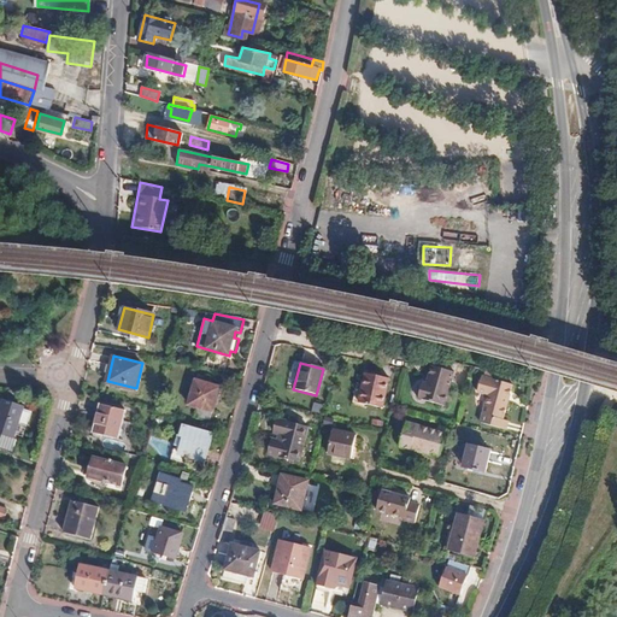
[(444,405),(453,371),(430,364),(425,383),(422,382),(417,398),(444,405)]
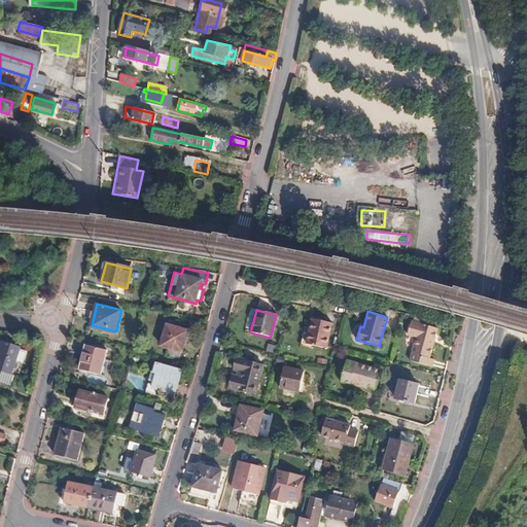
[(325,349),(330,323),(310,319),(305,344),(325,349)]
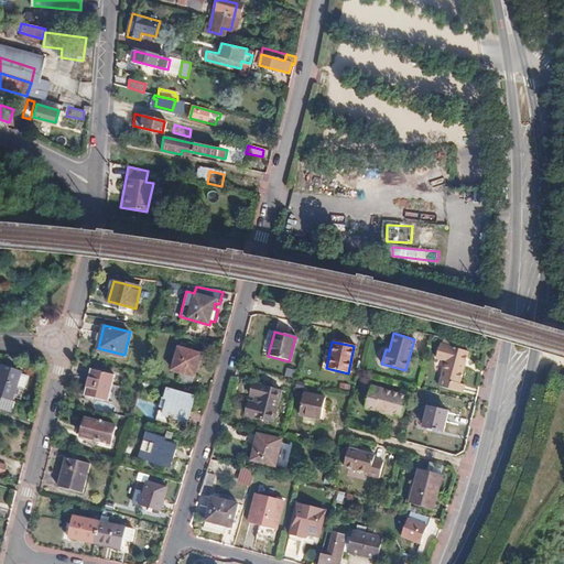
[(459,381),(468,349),(440,342),(435,357),(445,359),(438,384),(462,391),(464,382),(459,381)]
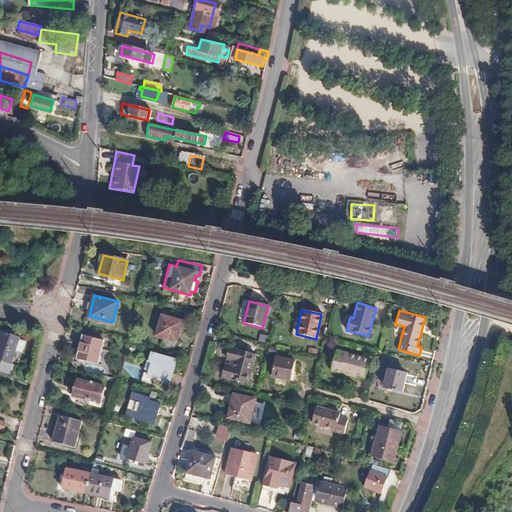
[(177,341),(182,323),(161,316),(155,336),(177,341)]
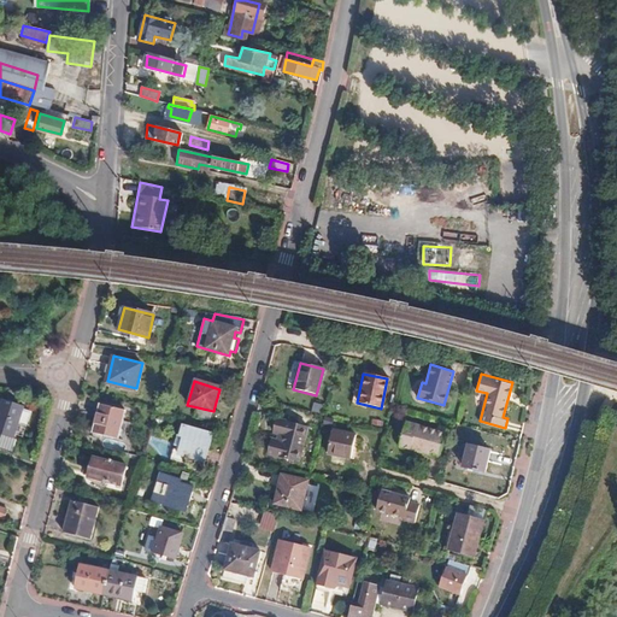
[(0,410),(0,433),(15,438),(23,407),(3,403),(0,410)]
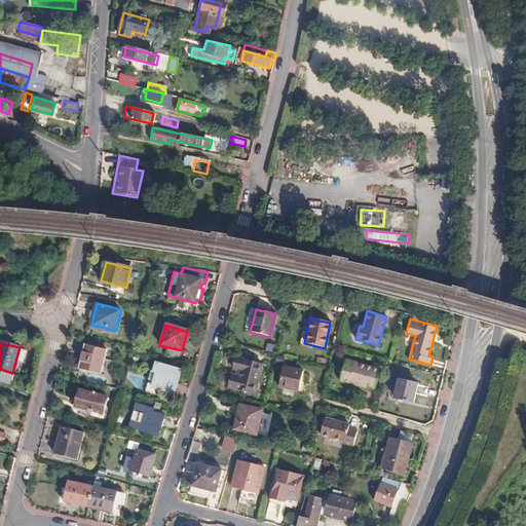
[(101,375),(107,350),(85,345),(79,369),(101,375)]
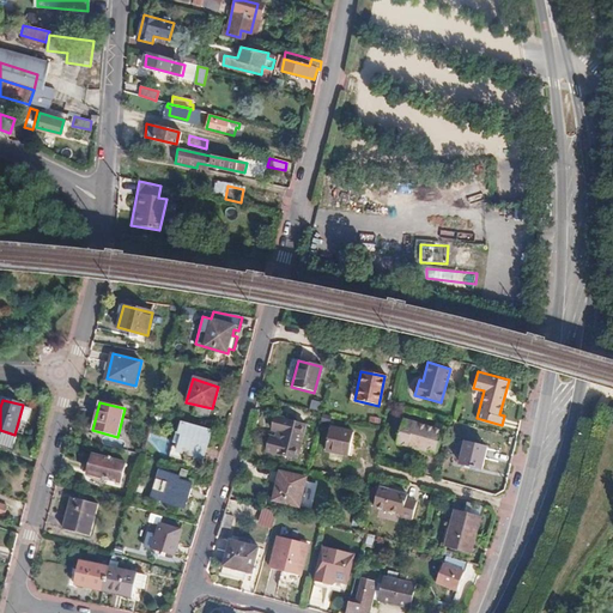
[(296,459),(304,424),(284,418),(278,438),(277,438),(273,453),(296,459)]
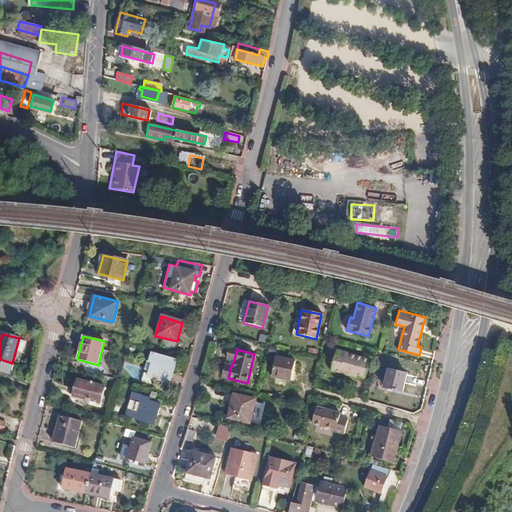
[(364,377),(370,356),(363,354),(362,357),(335,350),(329,370),(356,378),(356,375),(364,377)]
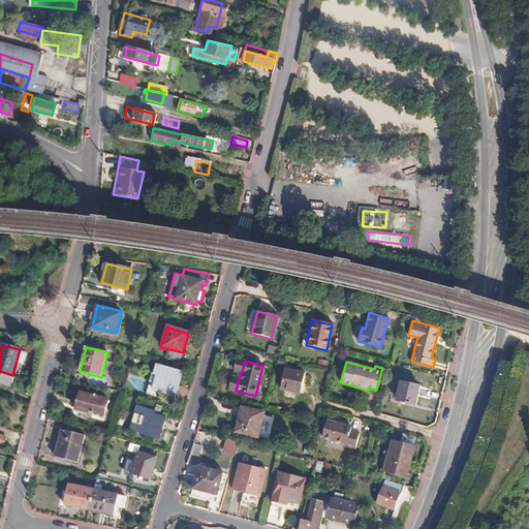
[(175,397),(181,372),(156,366),(154,374),(158,375),(152,396),(167,401),(169,395),(175,397)]
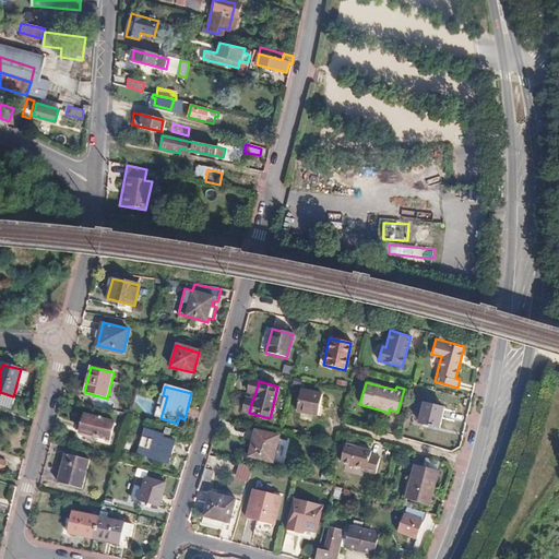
[(318,416),(323,395),(301,390),(296,409),(318,416)]
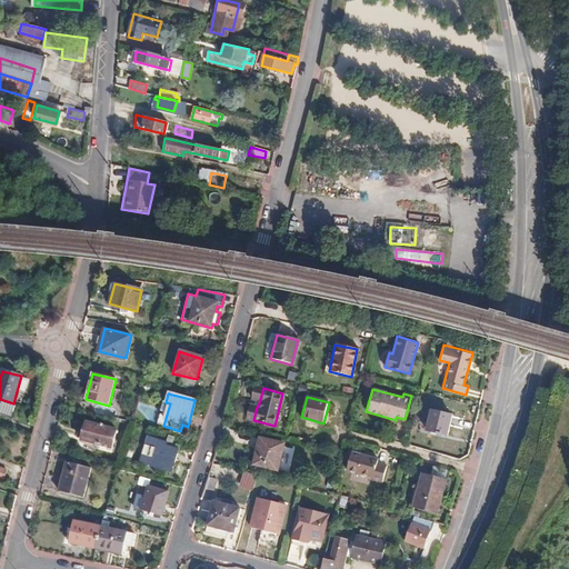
[(447,436),(451,415),(430,409),(425,430),(447,436)]
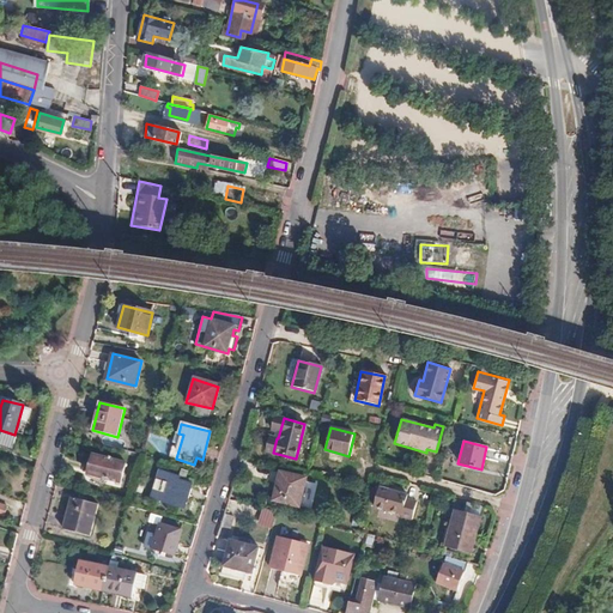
[(120,484),(126,465),(92,455),(86,474),(120,484)]
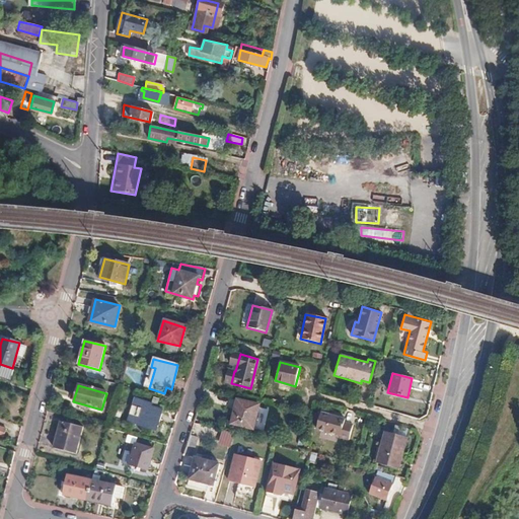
[(238,426),(245,403),(224,397),(218,420),(238,426)]
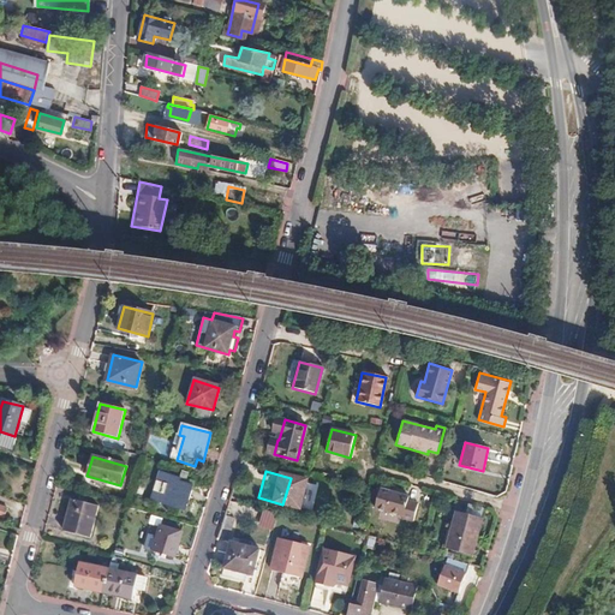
[(185,509),(193,485),(179,482),(180,478),(160,472),(151,500),(185,509)]
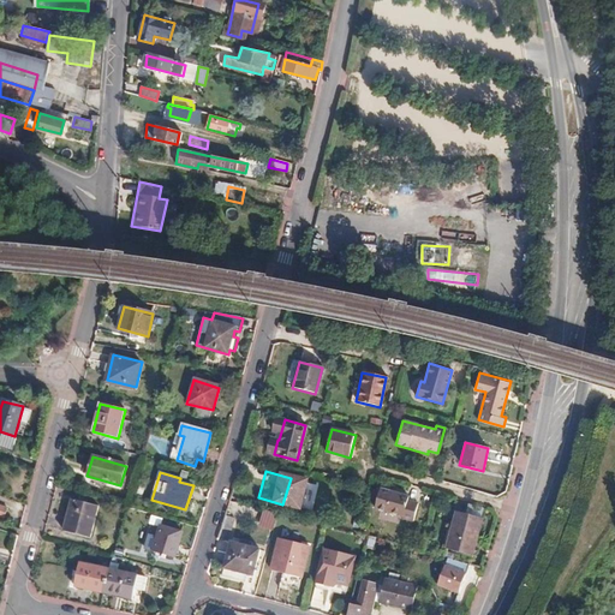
[(411,521),(416,503),(405,501),(406,496),(378,489),(372,507),(401,514),(400,518),(411,521)]
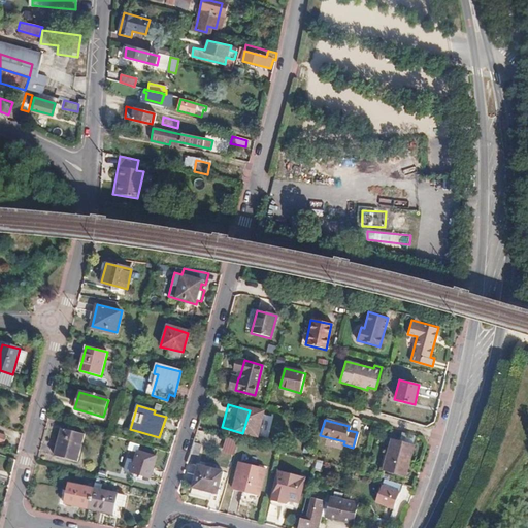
[(77,461),(85,434),(62,429),(55,456),(77,461)]
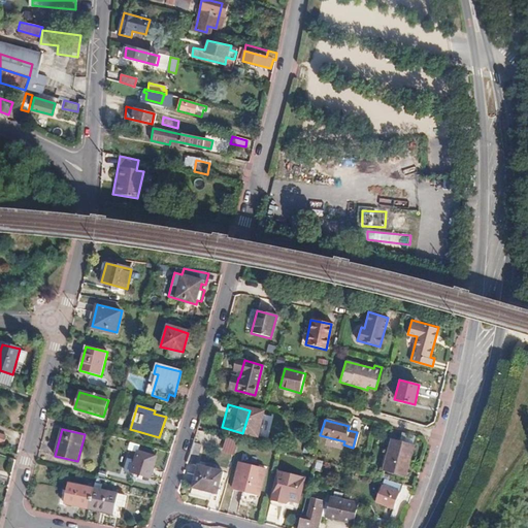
[(204,431),(197,429),(195,436),(203,439),(204,431)]
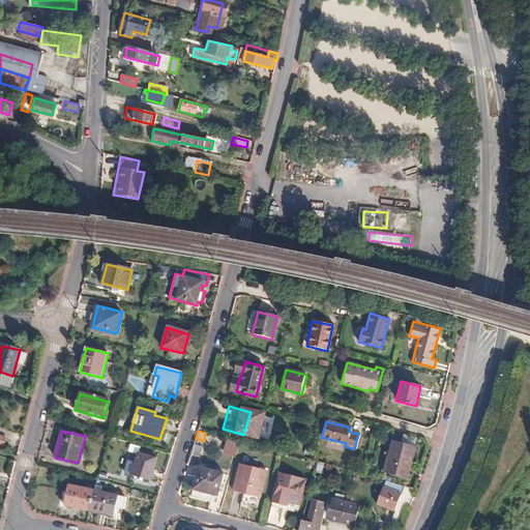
[(236,457),(239,442),(227,439),(224,454),(236,457)]
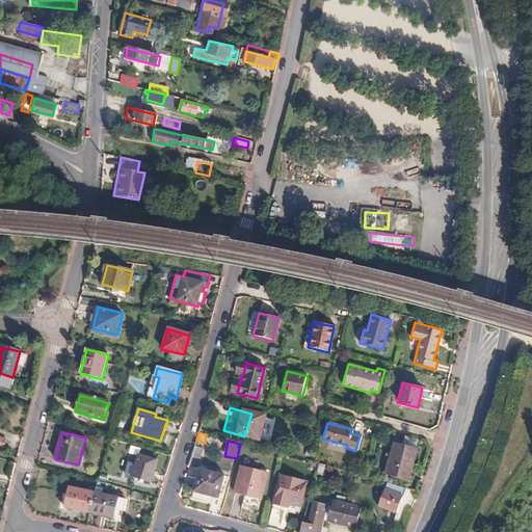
[(407,481),(416,448),(393,443),(384,476),(407,481)]
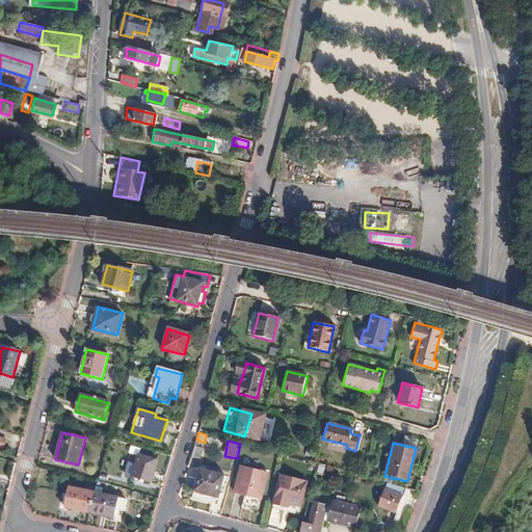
[(152,480),(158,458),(140,453),(134,475),(152,480)]
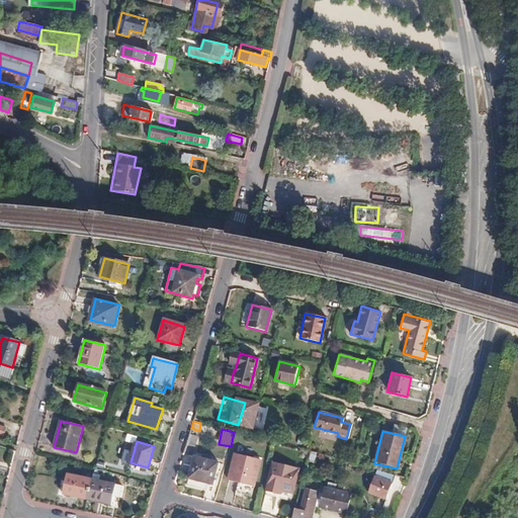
[(311,451),(309,461),(316,462),(318,452),(311,451)]
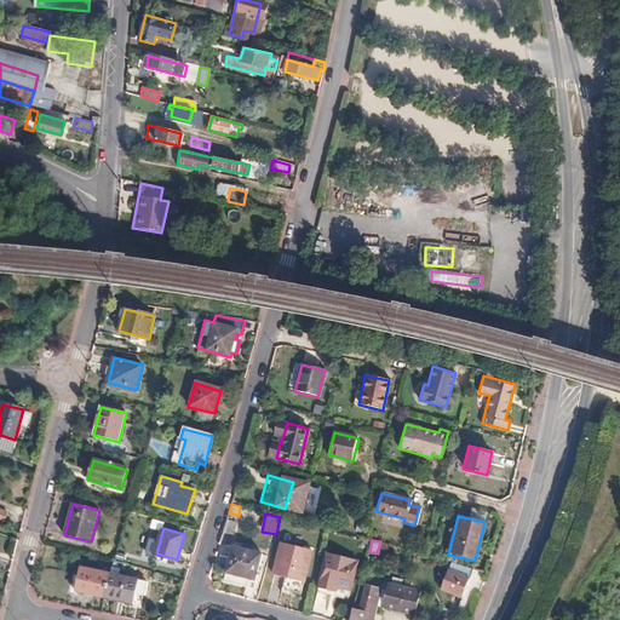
[(256,579),(263,552),(233,545),(227,570),(256,579)]
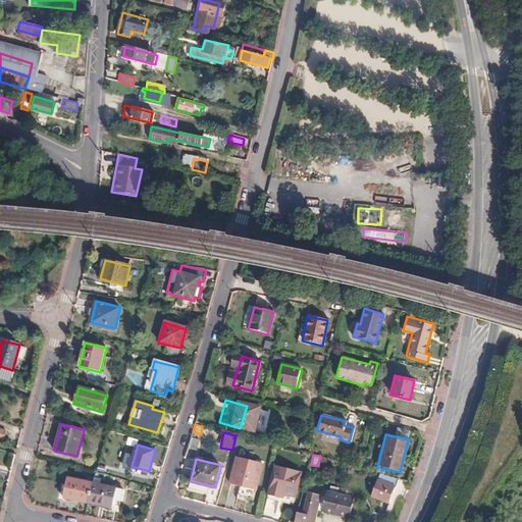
[(256,491),(262,464),(237,459),(230,486),(241,488),(242,486),(246,487),(246,489),(256,491)]
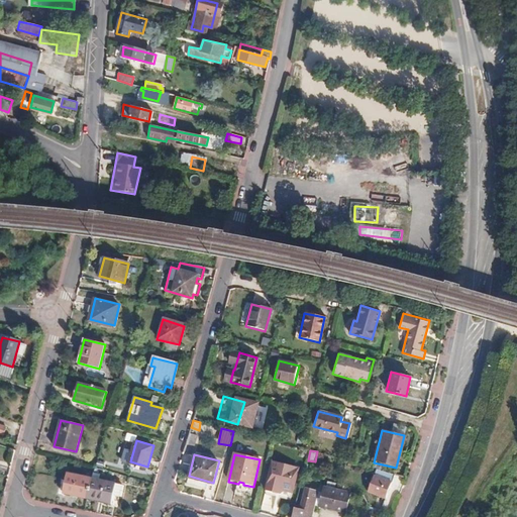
[(292,493),(297,469),(271,462),(266,491),(277,494),(279,485),(283,486),(282,489),(283,491),(292,493)]
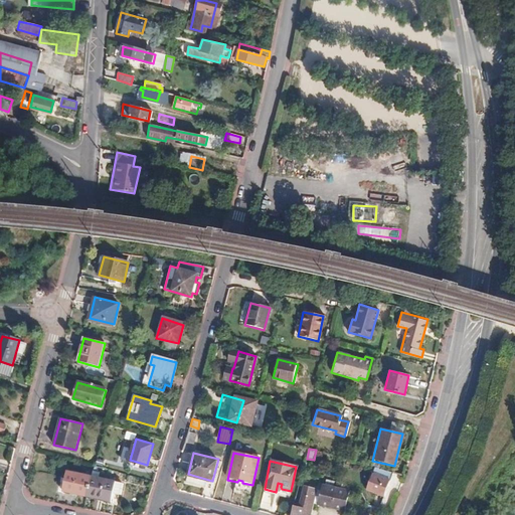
[(369,492),(389,496),(393,471),(373,468),(369,492)]
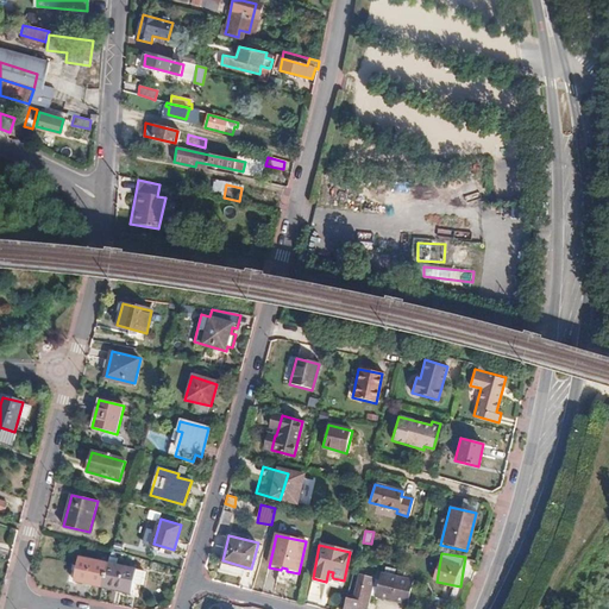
[(73,582),(102,588),(107,564),(77,557),(73,582)]
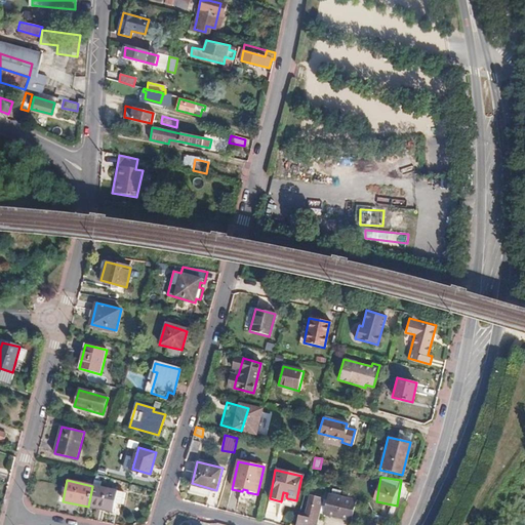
[(92,486),(88,507),(113,512),(114,503),(117,492),(92,486)]
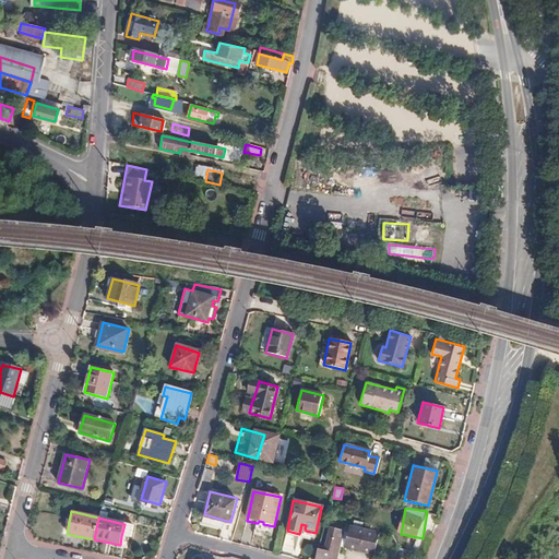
[(125,524),(121,536),(129,537),(132,526),(125,524)]
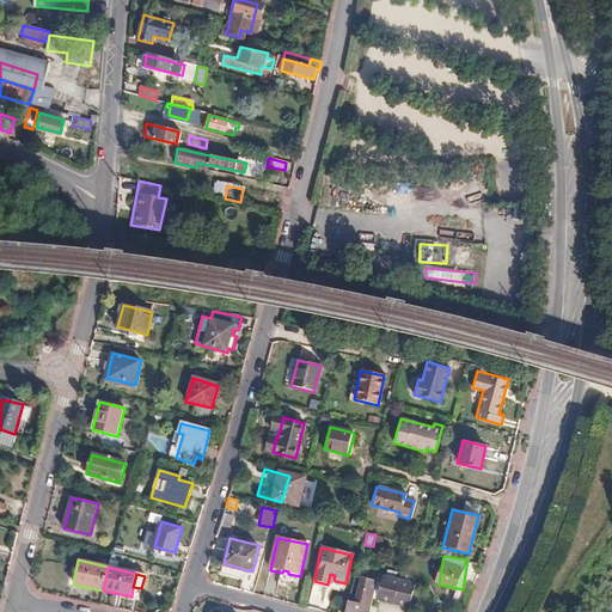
[(347,611),(365,611),(367,606),(371,606),(373,598),(410,607),(416,585),(386,576),(385,576),(380,591),(375,589),(377,583),(362,580),(357,600),(350,599),(347,611)]
